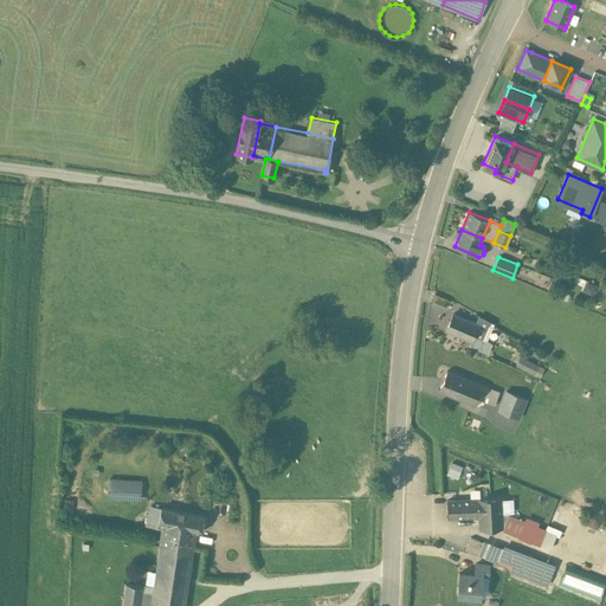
[(593,295),(597,284),(585,279),(581,290),(593,295)]
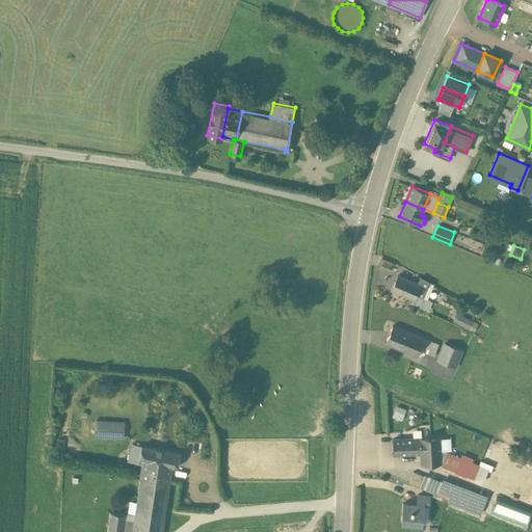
[(392,262),(381,258),(379,263),(390,268),(392,262)]
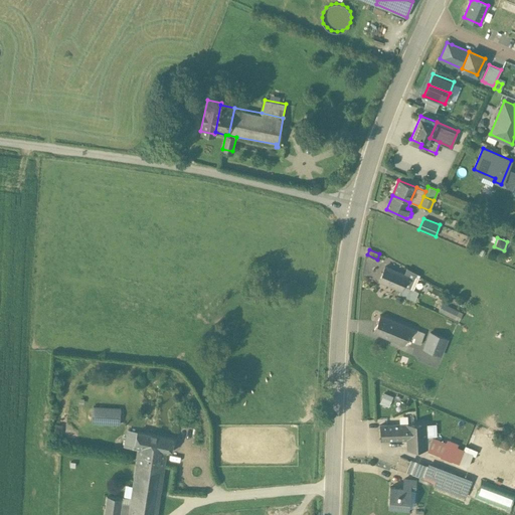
[(404,275),(385,267),(379,281),(400,290),(401,290),(403,285),(413,290),(418,279),(420,275),(407,269),(404,275)]
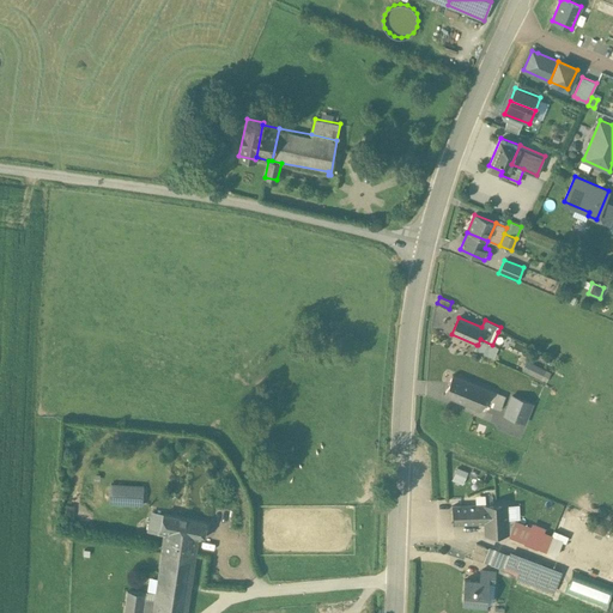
[(492,345),(480,339),(478,345),(477,345),(475,350),(493,357),(497,347),(492,345)]
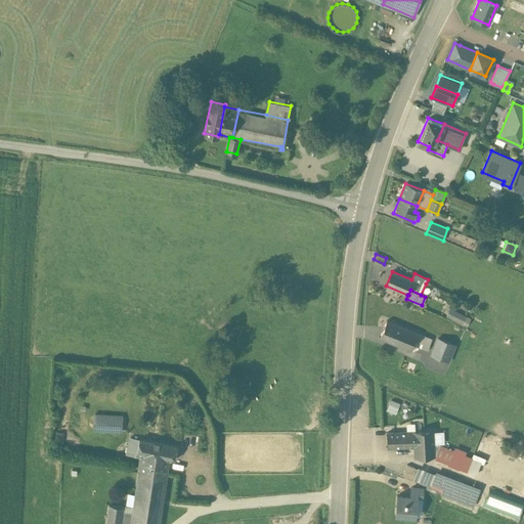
[(470,318),(450,309),(447,316),(467,325),(470,318)]
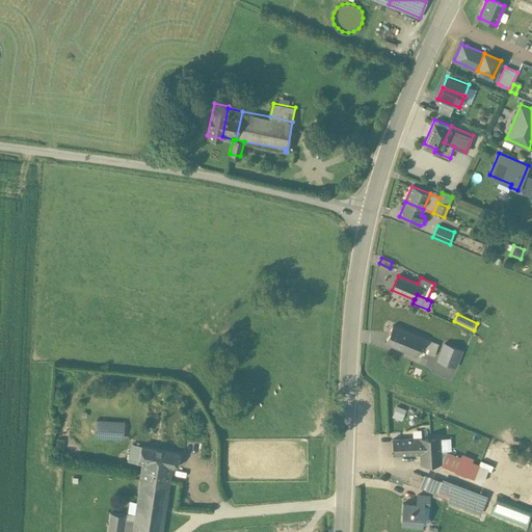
[(423,338),(393,325),(386,343),(417,356),(421,346),(421,345),(423,338)]
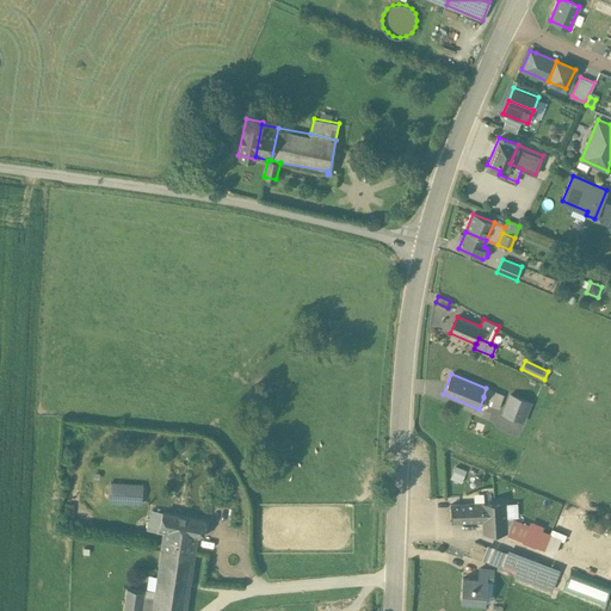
[(494,392),(486,388),(483,396),(483,397),(491,400),(494,392)]
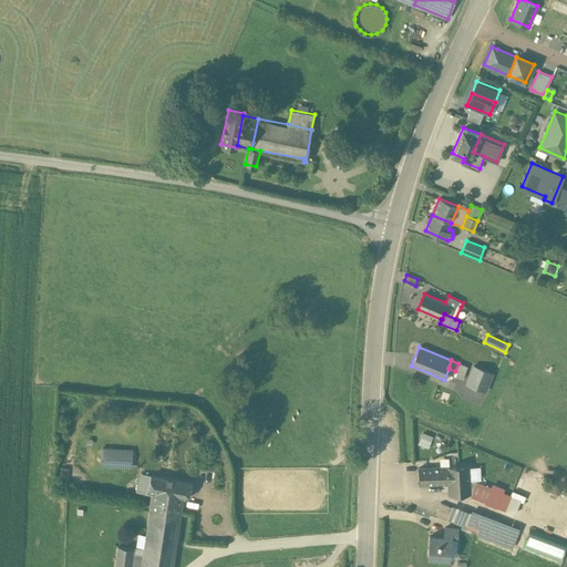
[(467,367),(459,363),(455,371),(454,375),(463,379),(467,367)]
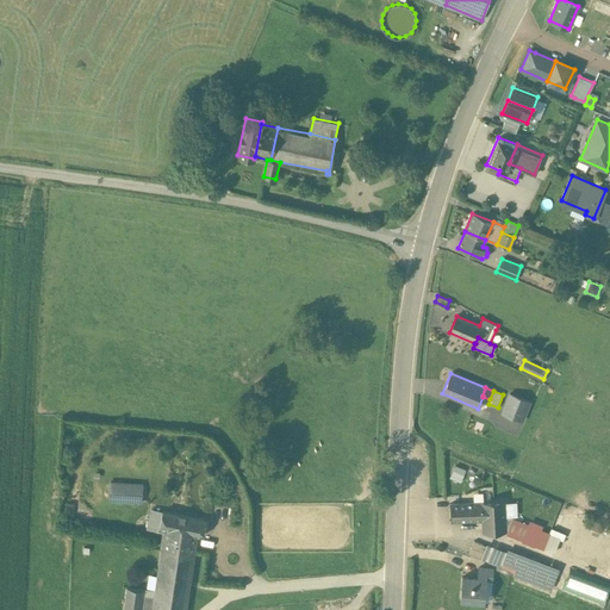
[(529,402),(510,394),(502,412),(522,421),(529,402)]
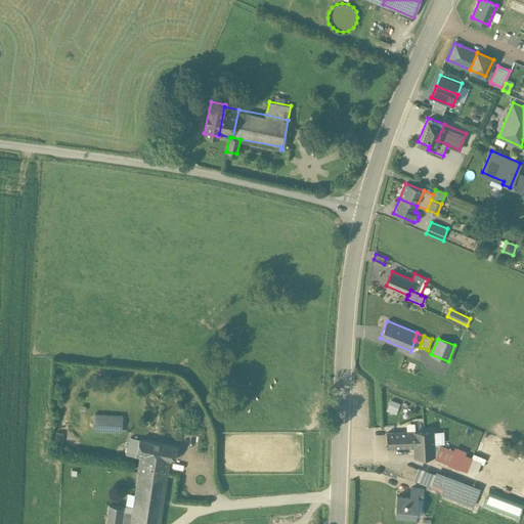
[(400,404),(390,399),(386,409),(396,415),(400,404)]
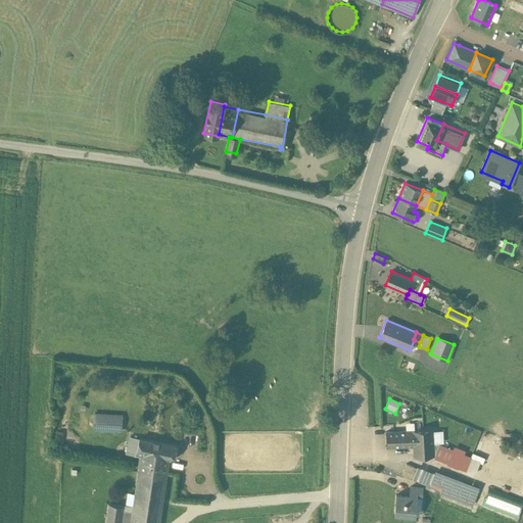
[(122,418),(95,416),(94,428),(121,430),(122,418)]
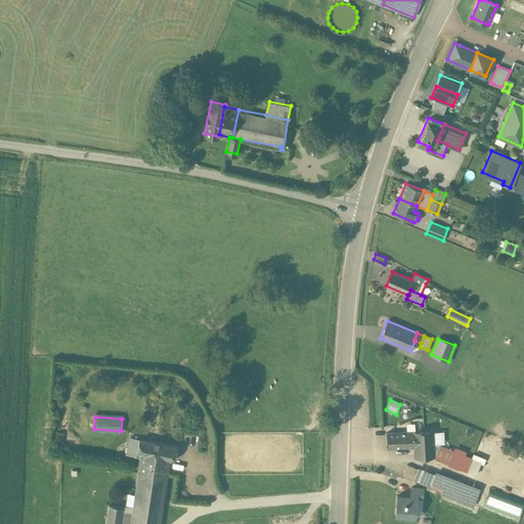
[(433,430),(387,433),(388,447),(415,446),(416,457),(434,456),(433,430)]
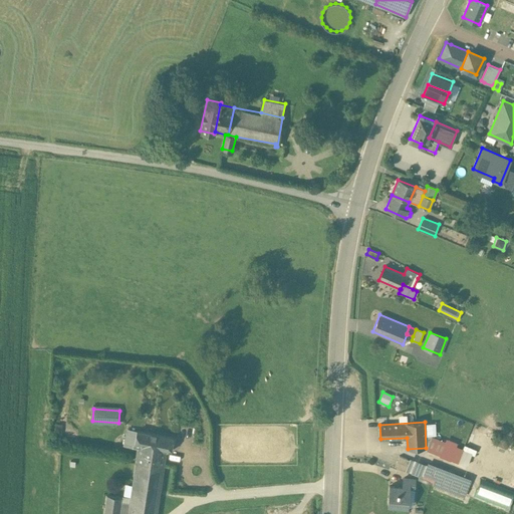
[(173,438),(137,431),(135,444),(166,450),(170,451),(173,438)]
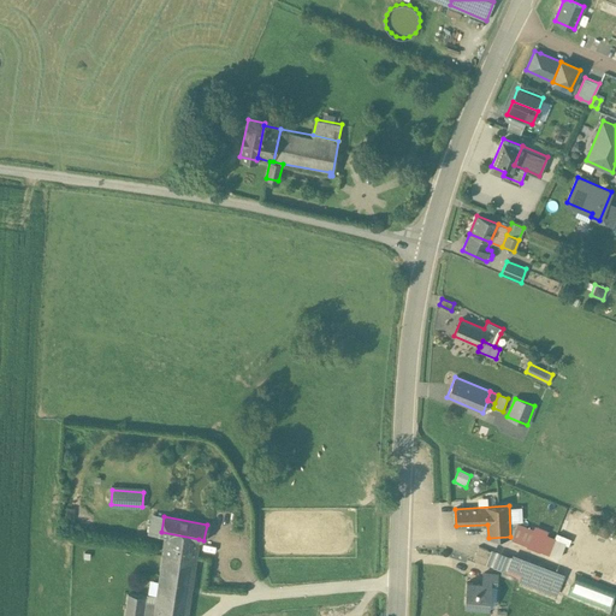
[(555,540),(514,523),(513,523),(513,538),(549,554),(555,540)]
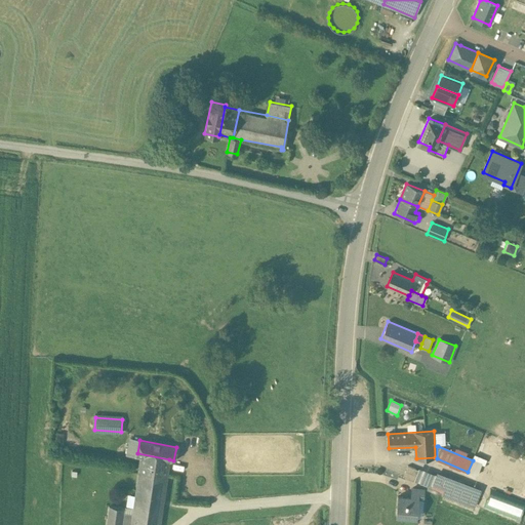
[(159,524),(169,459),(142,453),(138,472),(137,472),(137,473),(138,473),(132,514),(130,524),(159,524)]
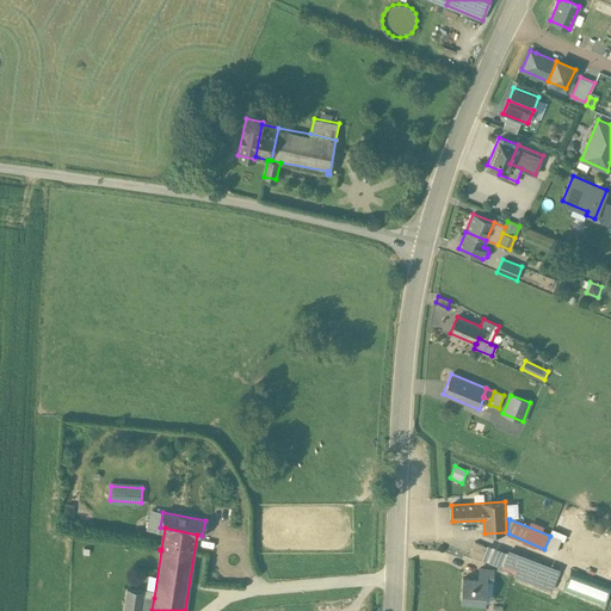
[(487,547),(474,542),(471,549),(485,554),(487,547)]
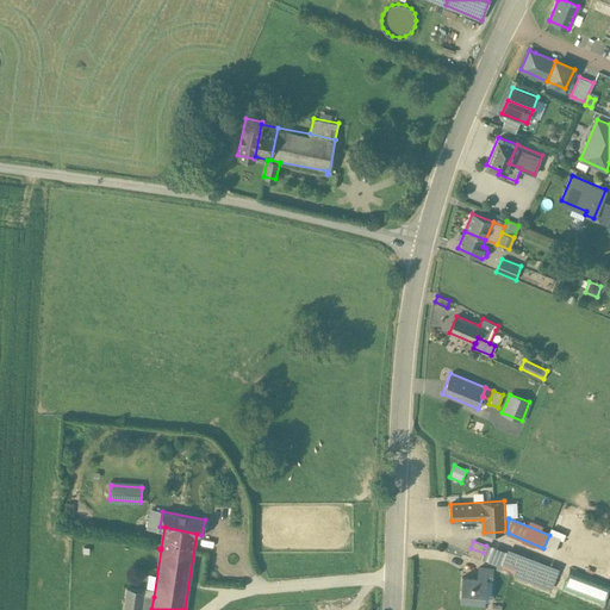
[(471,548),(468,554),(481,559),(484,553),(471,548)]
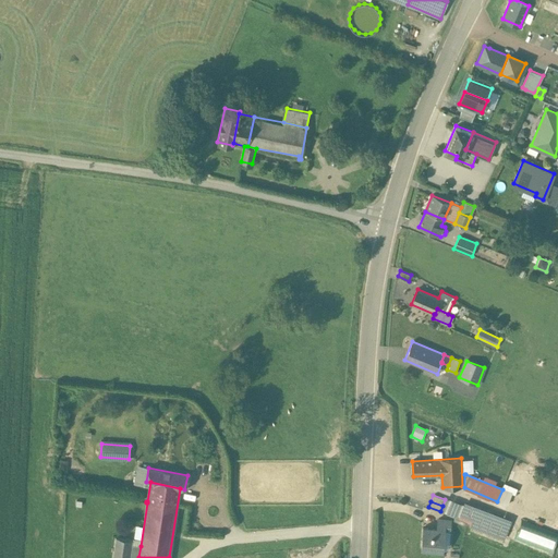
[(510,522),(466,505),(465,507),(458,505),(458,507),(455,506),(452,510),(474,519),(472,525),(504,537),(510,522)]
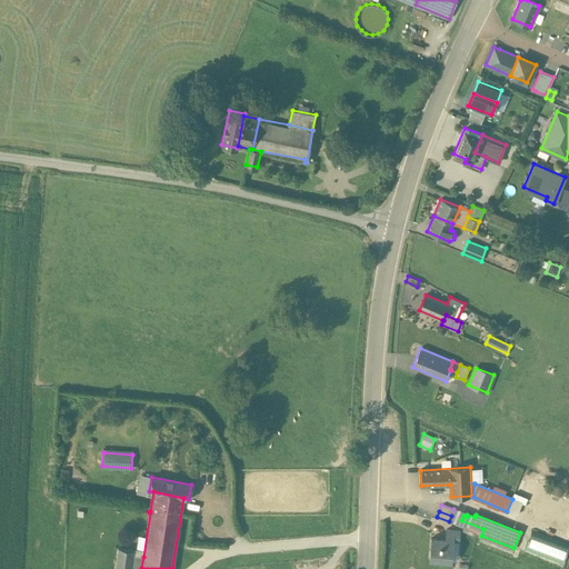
[(460,529),(446,528),(445,538),(453,539),(453,542),(459,542),(460,529)]
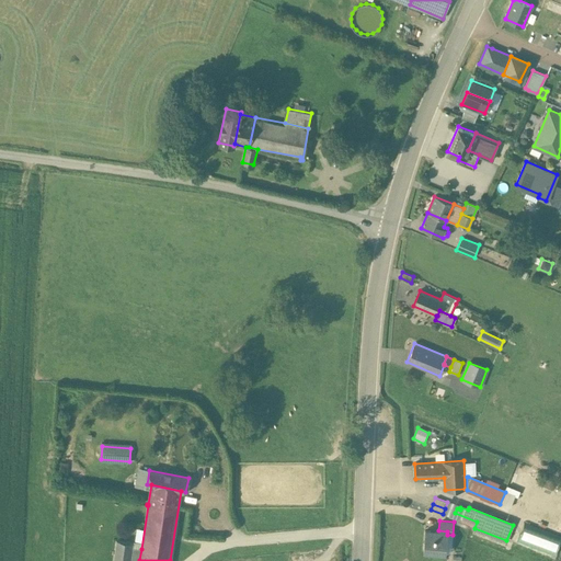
[(522,521),(515,540),(552,554),(560,535),(522,521)]
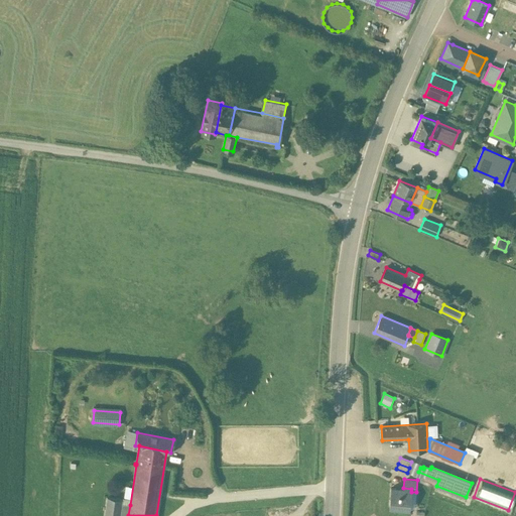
[(403,488),(391,487),(389,507),(409,509),(411,492),(411,489),(403,488)]
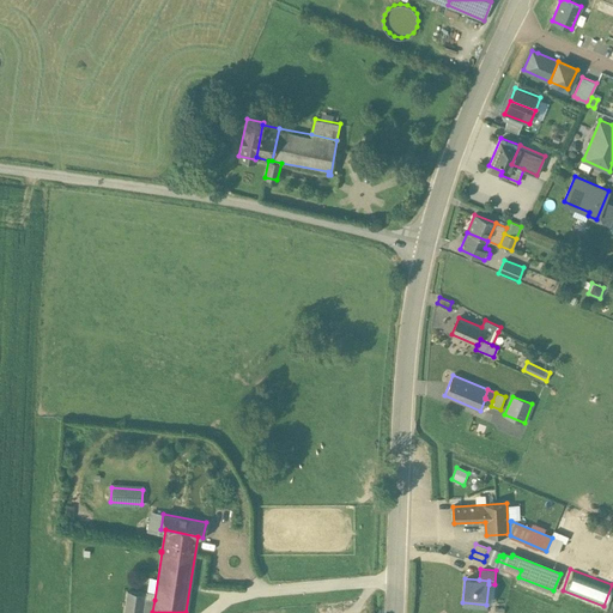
[(145,593),(127,590),(123,612),(141,612),(144,598),(145,593)]
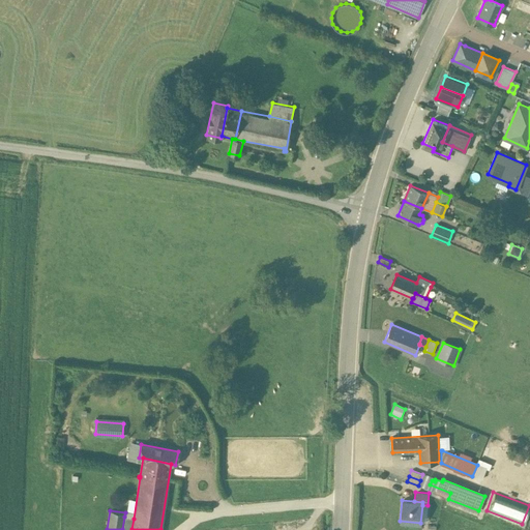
[(131,529),(134,519),(124,517),(122,529),(123,529),(131,529)]
